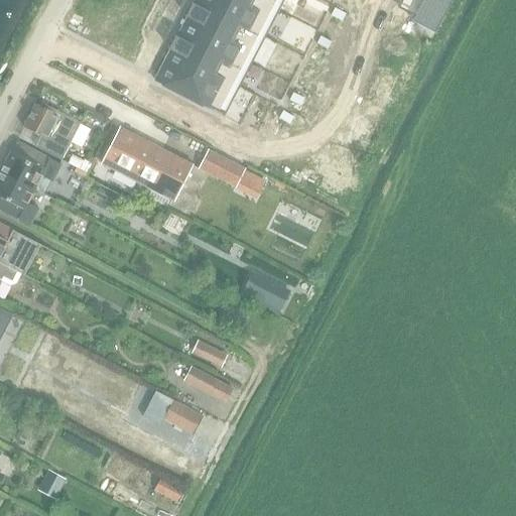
[(197,0),(155,81),(209,109),(223,116),(282,0),(197,0)]
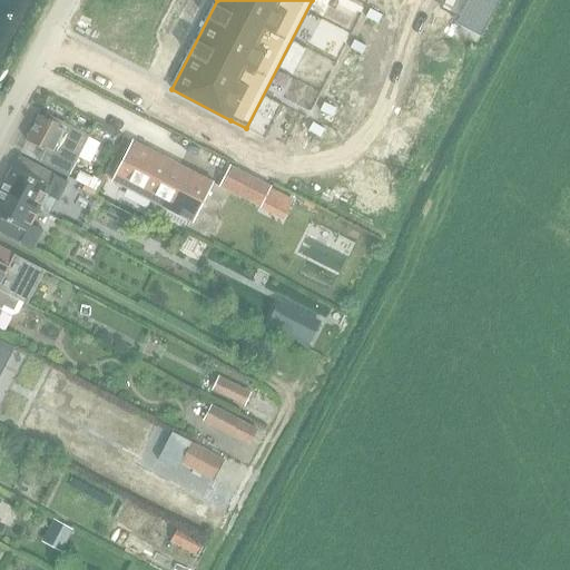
[(474,0),(475,0),(464,21),(483,32),(500,0),(474,0)]
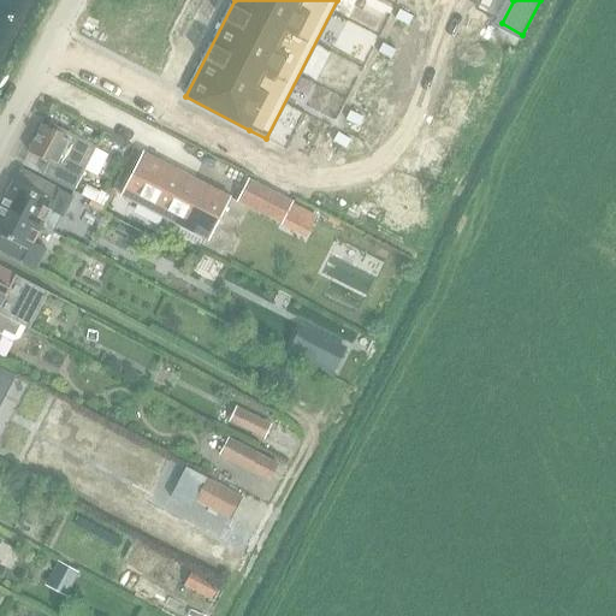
[(319,142),(332,114),(303,100),(289,128),(319,142)]
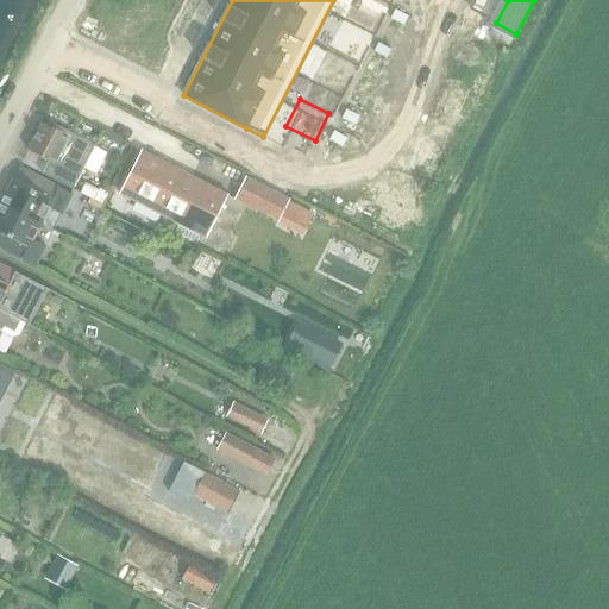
[(52,130),(41,124),(27,150),(48,161),(41,174),(71,189),(95,145),(55,124),(52,130)]
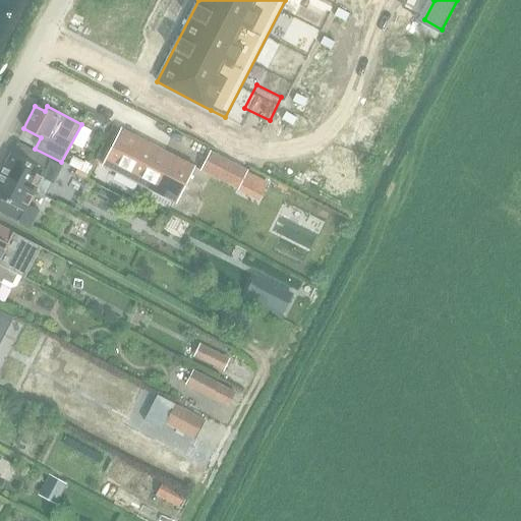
[(175,203),(193,167),(121,129),(103,166),(175,203)]
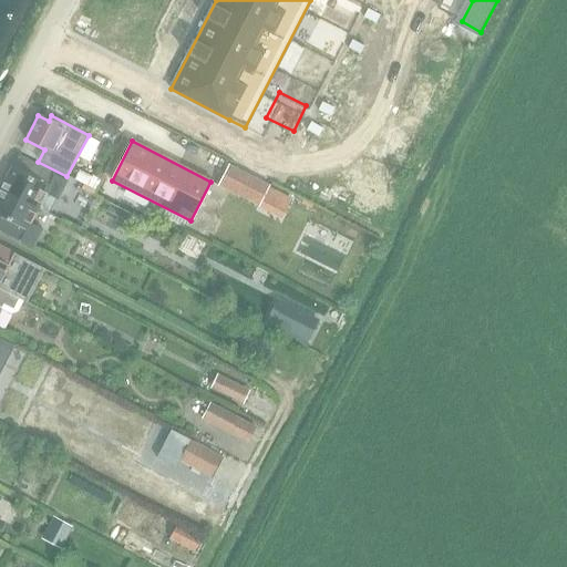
[(0,188),(38,208),(45,194),(58,199),(66,182),(23,158),(17,171),(11,167),(0,188)]
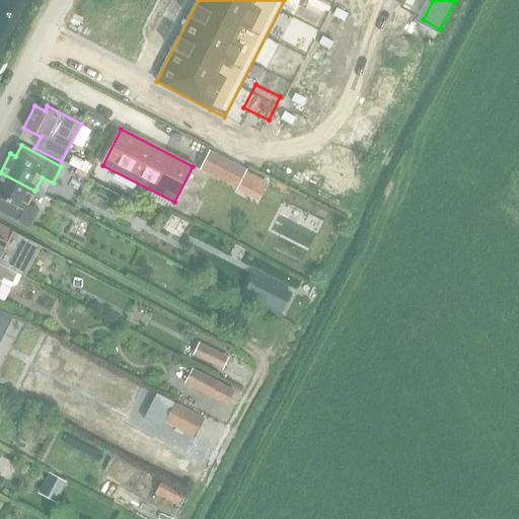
[(245,170),(209,151),(200,169),(236,189),(245,170)]
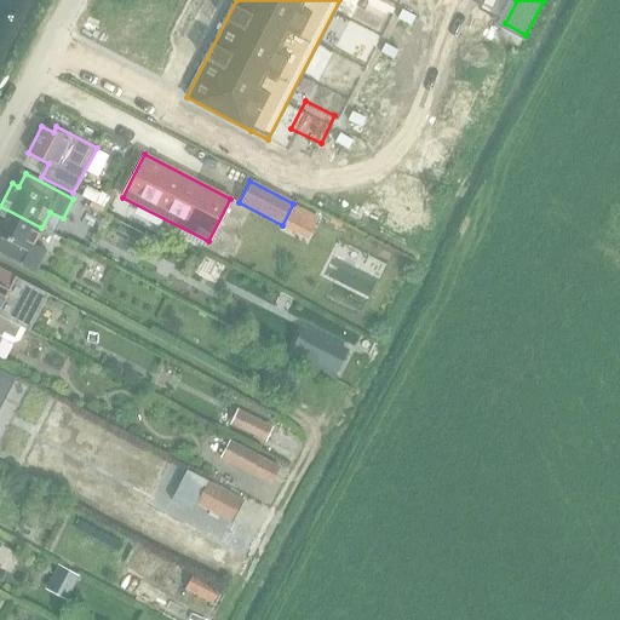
[(85,187),(80,196),(103,208),(108,199),(85,187)]
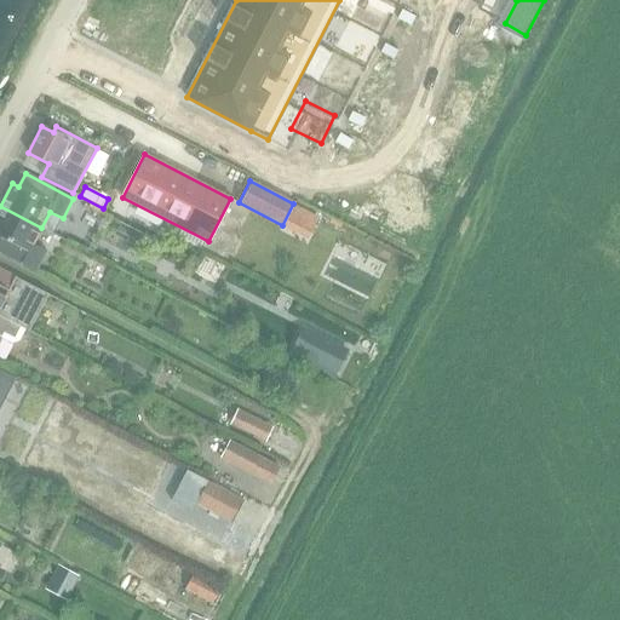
[(33,245),(41,228),(0,206),(0,252),(35,271),(46,251),(33,245)]
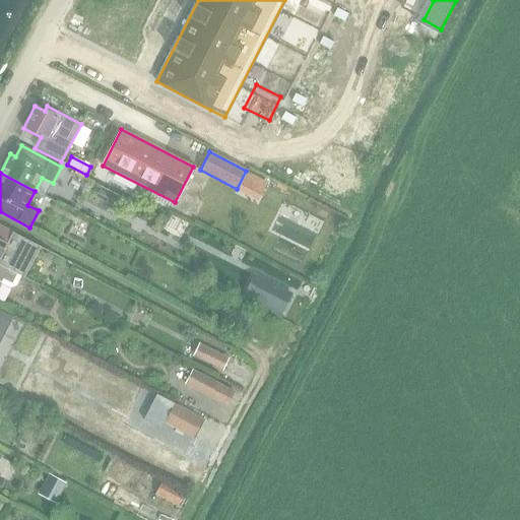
[(0,264),(24,277),(41,247),(0,225),(0,264)]
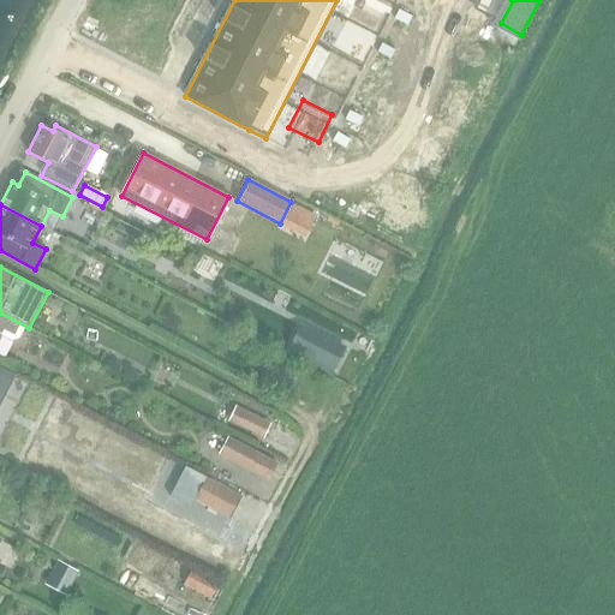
[(29,328),(0,312),(0,335),(1,334),(12,340),(19,338),(25,327),(29,328)]
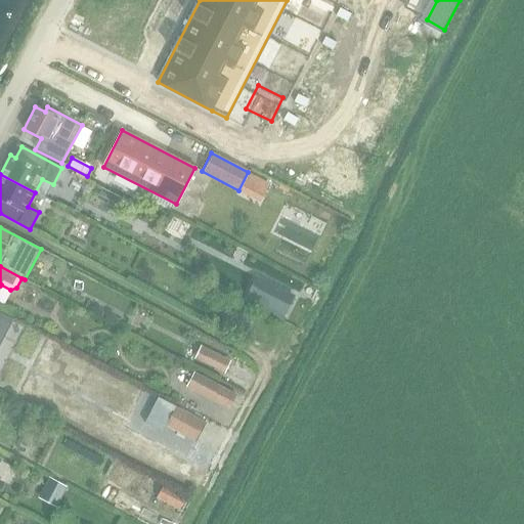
[(254,275),(241,300),(269,315),(282,291),(254,275)]
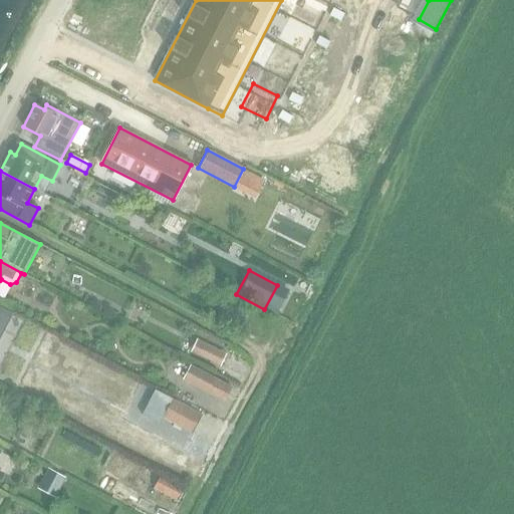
[(0,333),(1,334),(11,314),(0,307),(0,333)]
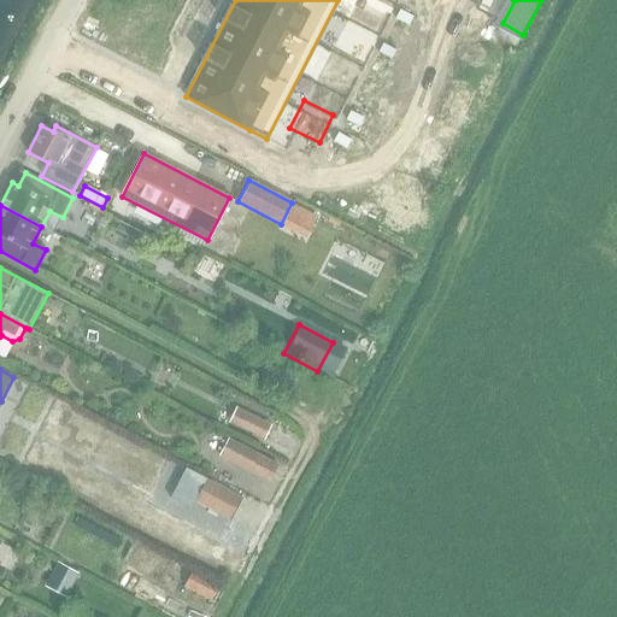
[(270,425),(244,411),(236,425),(263,439),(270,425)]
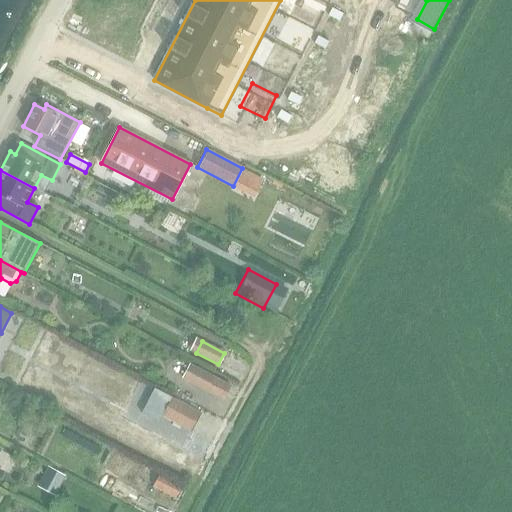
[(222,399),(229,385),(189,364),(182,378),(222,399)]
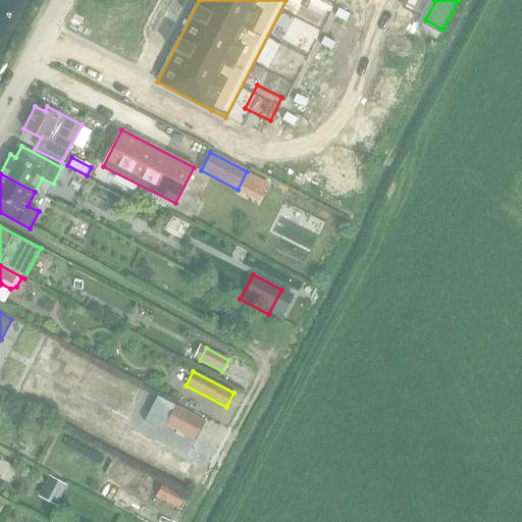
[(156,396),(144,421),(162,430),(165,424),(195,439),(204,421),(174,406),(156,396)]
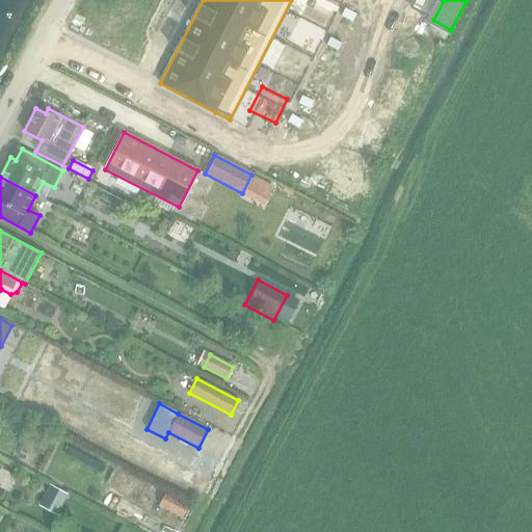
[(46,431),(42,440),(54,446),(58,437),(46,431)]
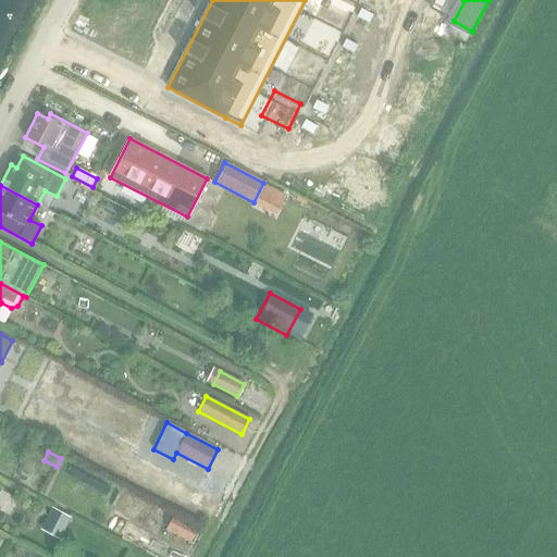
[(119,489),(107,510),(158,537),(170,515),(119,489)]
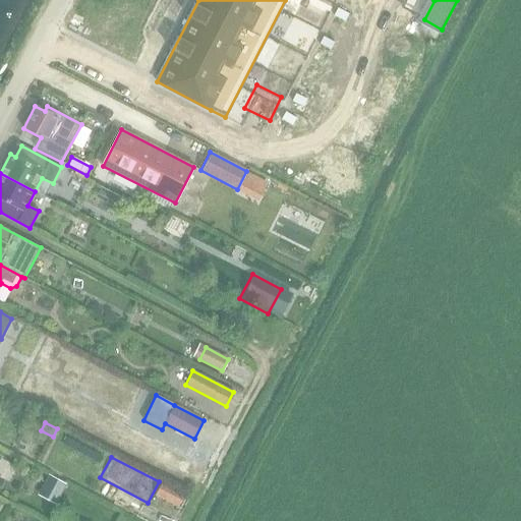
[(43,485),(41,490),(58,500),(61,495),(66,484),(48,475),(43,485)]
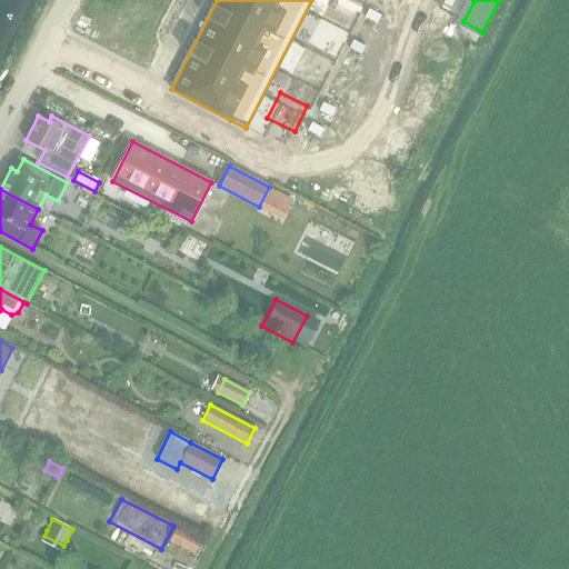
[(178,528),(171,541),(195,553),(201,540),(178,528)]
